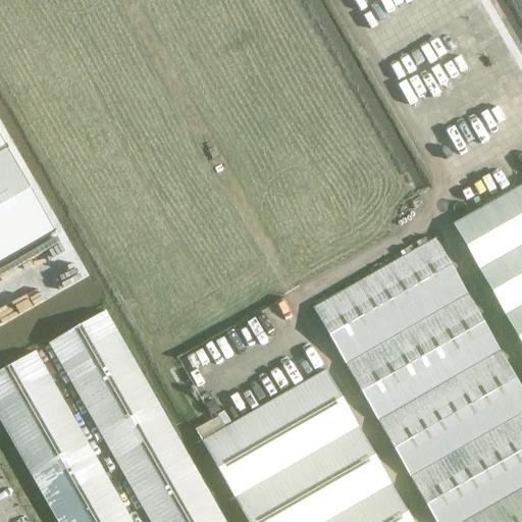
[(0,138),(0,265),(55,233),(0,138)]
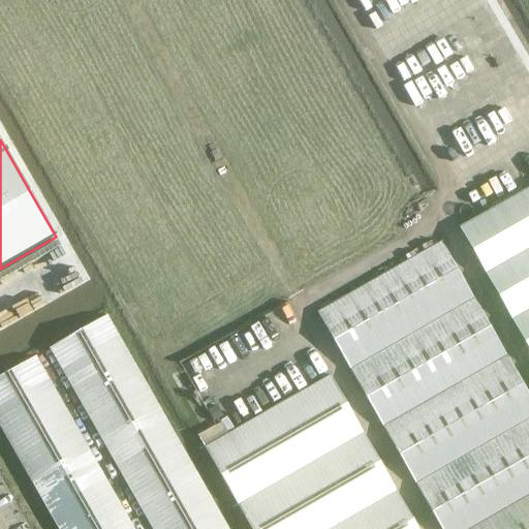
[(528,185),(474,212),(528,324),(528,185)]
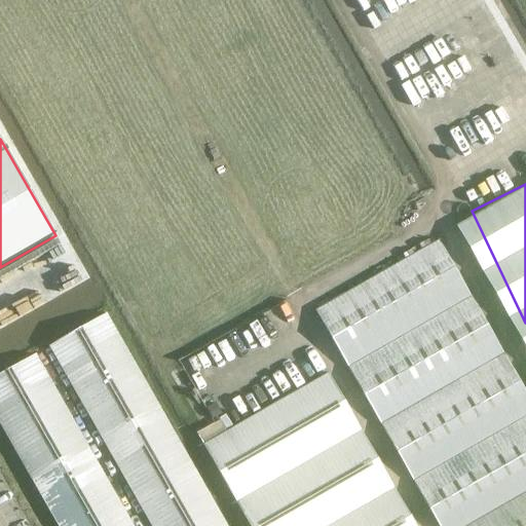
[(525,525),(525,379),(451,235),(326,300),(443,525),(525,525)]
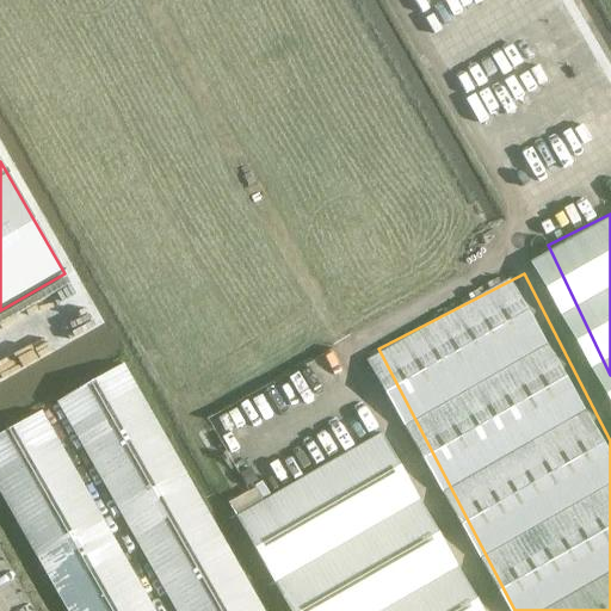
[(263,610),(217,529),(123,365),(57,402),(176,610),(263,610)]
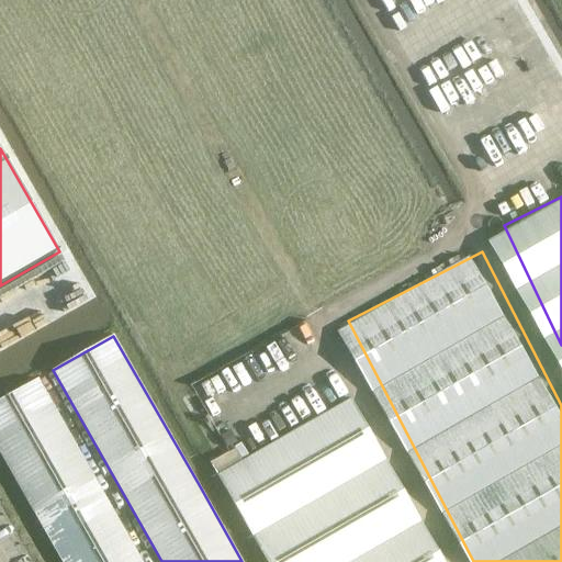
[(0,400),(0,452),(34,513),(62,561),(142,561),(94,479),(37,379),(0,400)]
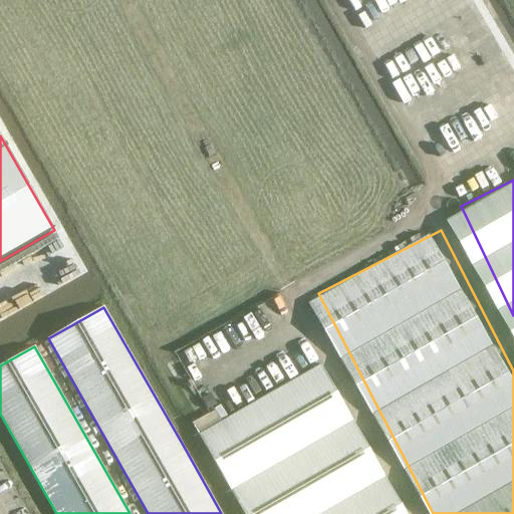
[(406,513),(320,363),(198,435),(243,513),(406,513)]
